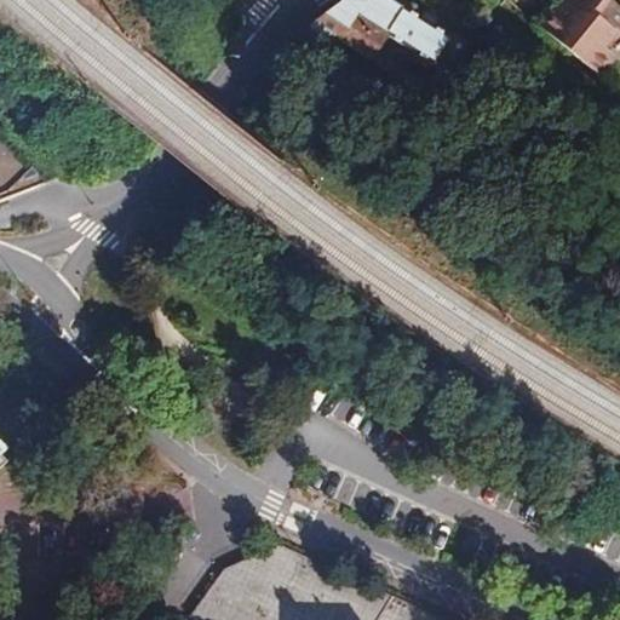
[(449,36),(434,26),(422,17),(403,6),(403,9),(390,0),(344,0),(340,3),(316,21),(292,41),(299,50),(339,40),(372,59),(389,33),(434,62),(449,36)]
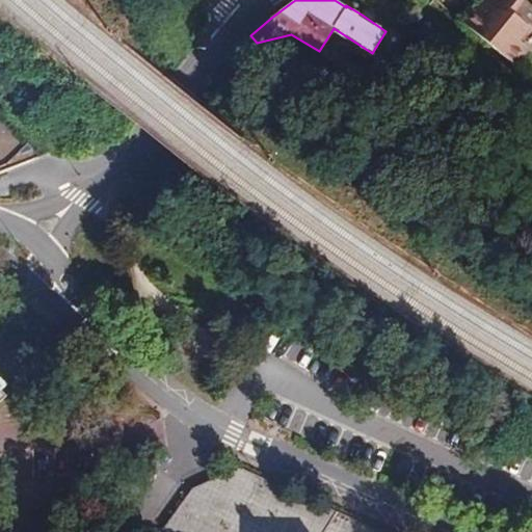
[(480,0),(462,23),(514,64),(528,47),(519,40),(531,23),(531,6),(524,0),(480,0)]
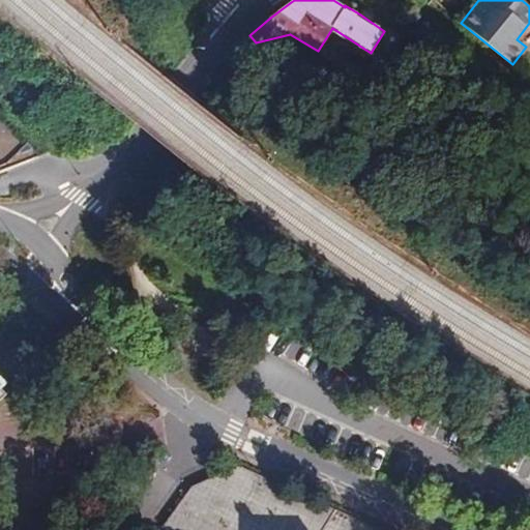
[(363,10),(360,15),(371,22),(374,17),(363,10)]
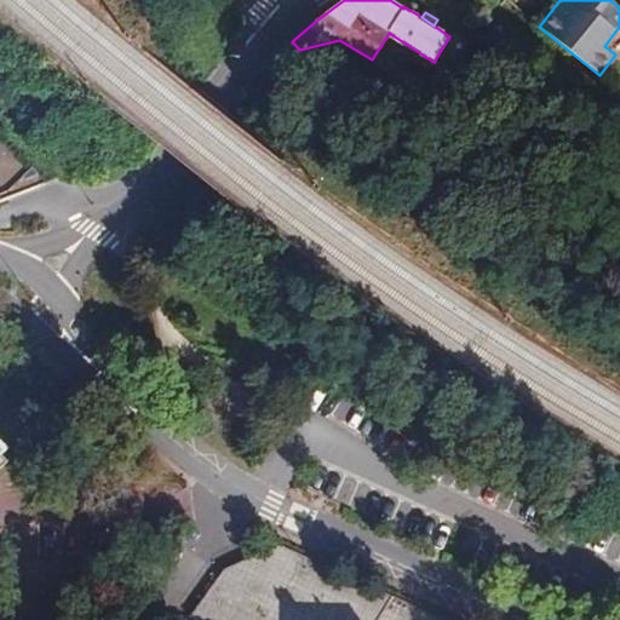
[(0,202),(59,178),(0,114),(0,202)]
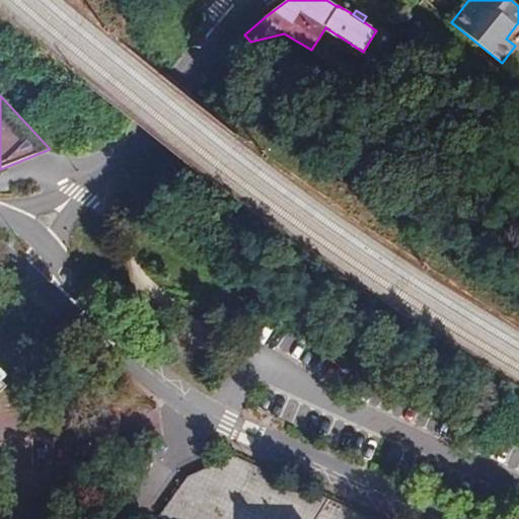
[(374,518),(233,455),(187,476),(158,516),(164,518),(374,518)]
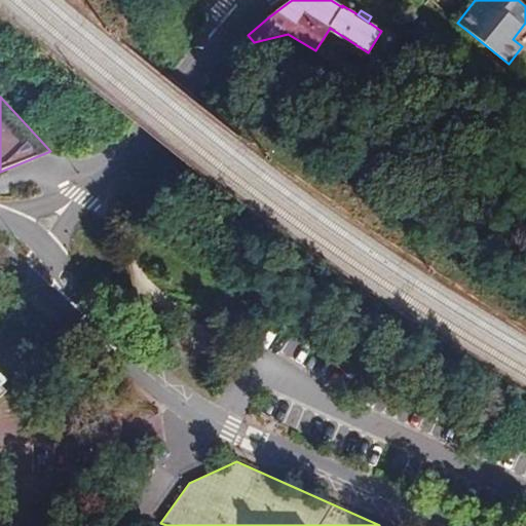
All buildings are outlined.
